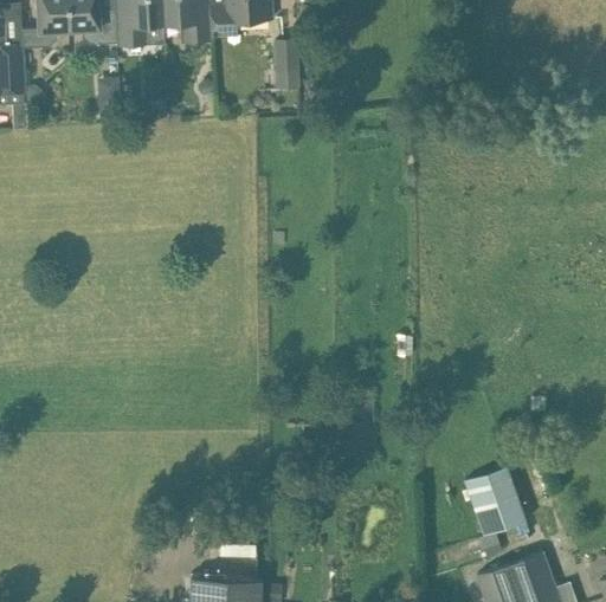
[(69,33),(66,0),(36,0),(38,30),(21,31),(23,50),(49,47),(56,40),(56,34),(69,33)]
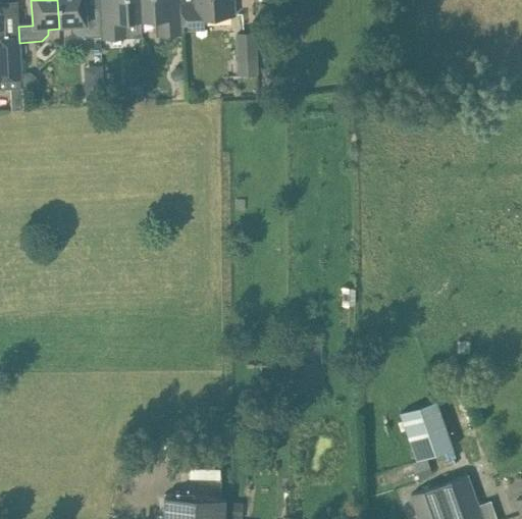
[(77,39),(100,38),(99,8),(85,9),(84,0),(57,0),(59,29),(70,29),(71,34),(77,39)]
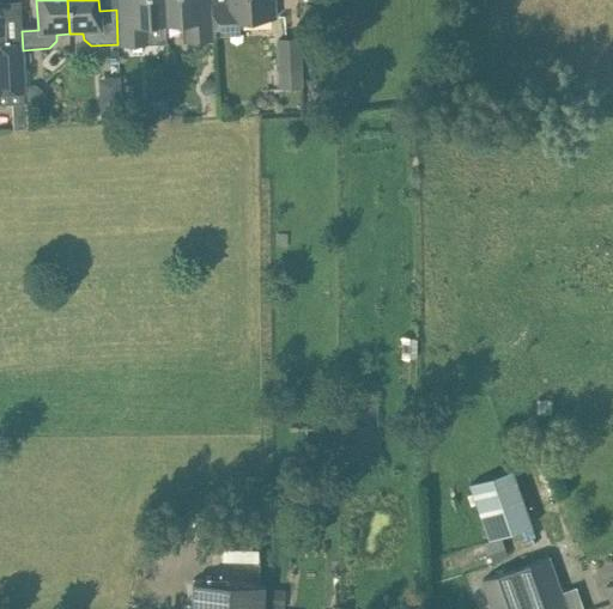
[(147,28),(165,26),(163,0),(115,0),(116,10),(117,44),(119,44),(119,48),(149,47),(147,28)]
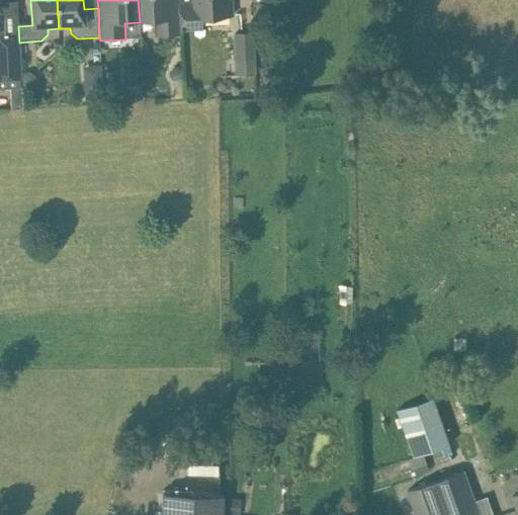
[(179,32),(180,32),(179,7),(178,0),(138,0),(140,22),(153,22),(154,38),(180,36),(179,32)]
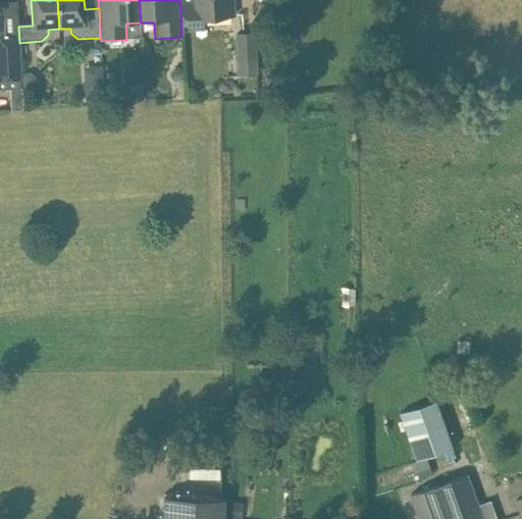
[(194,0),(195,6),(180,7),(181,33),(204,32),(204,19),(233,18),(233,1),(229,1),(228,0),(194,0)]
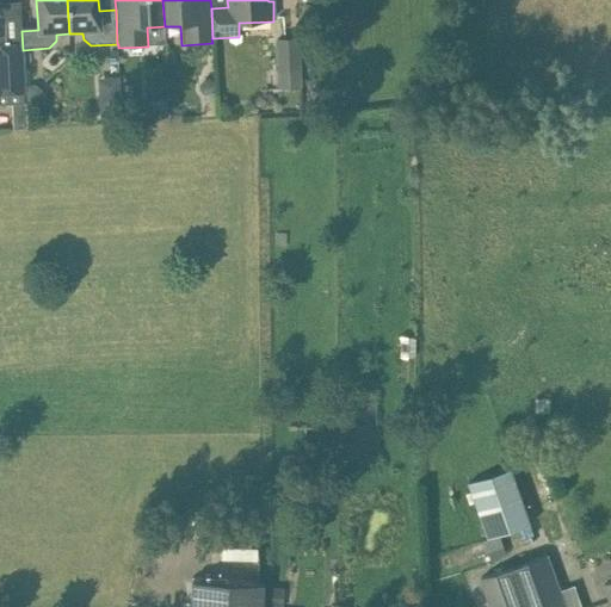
[(300,90),(298,38),(281,39),(282,90),(300,90)]
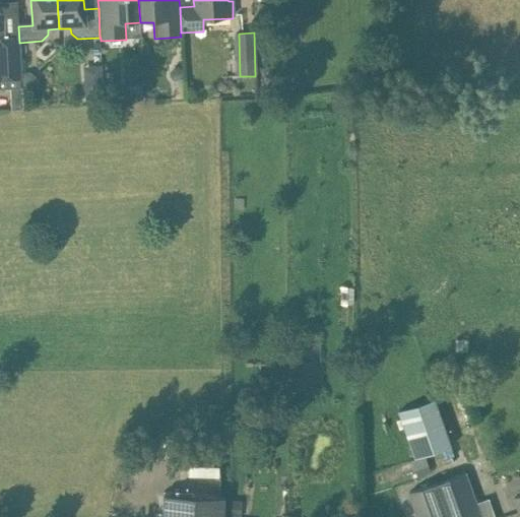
[(17,40),(0,40),(0,91),(10,91),(10,90),(20,89),(19,80),(17,40)]
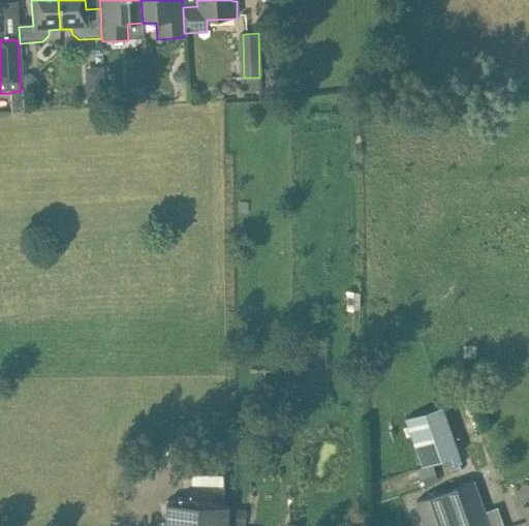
[(173,75),(173,80),(177,84),(182,84),(185,80),(185,75),(182,71),(177,71),(173,75)]
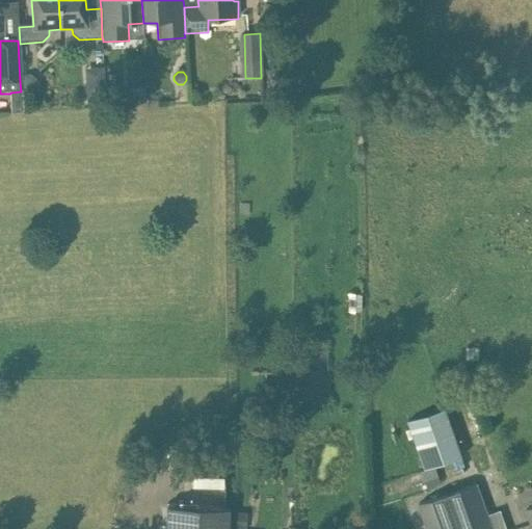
[(94,87),(87,97),(87,104),(106,103),(105,86),(94,87)]
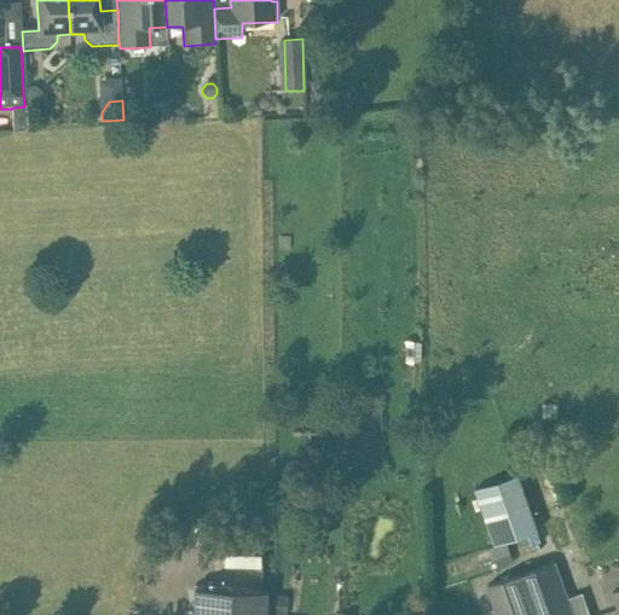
[(539,533),(519,477),(474,493),(495,549),(539,533)]
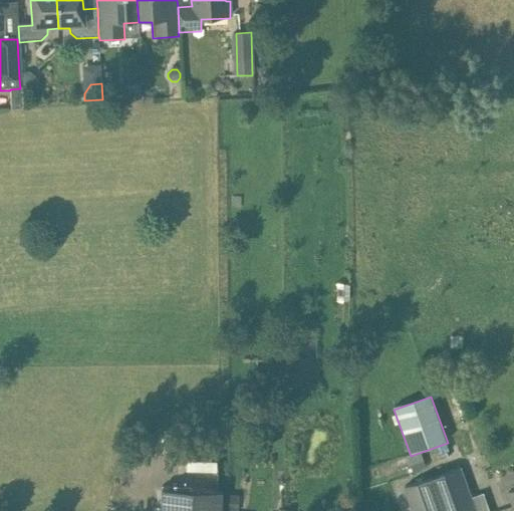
[(489,510),(484,495),(472,499),(461,469),(406,488),(414,510),(489,510)]
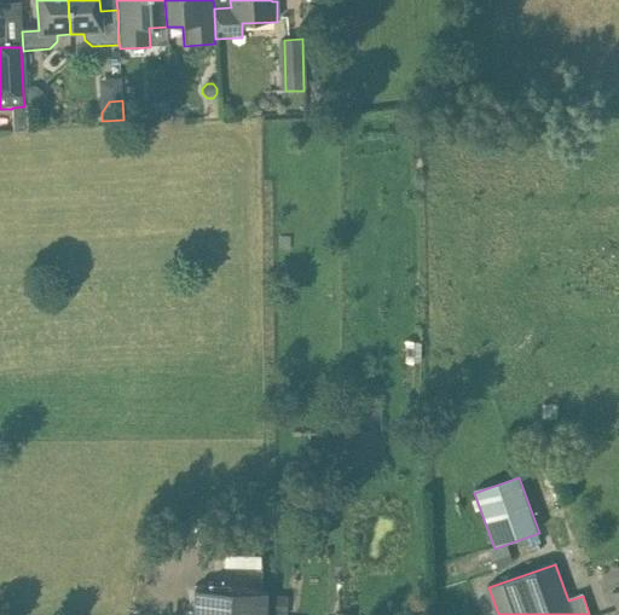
[(192,590),(191,614),(266,614),(266,611),(267,591),(192,590)]
